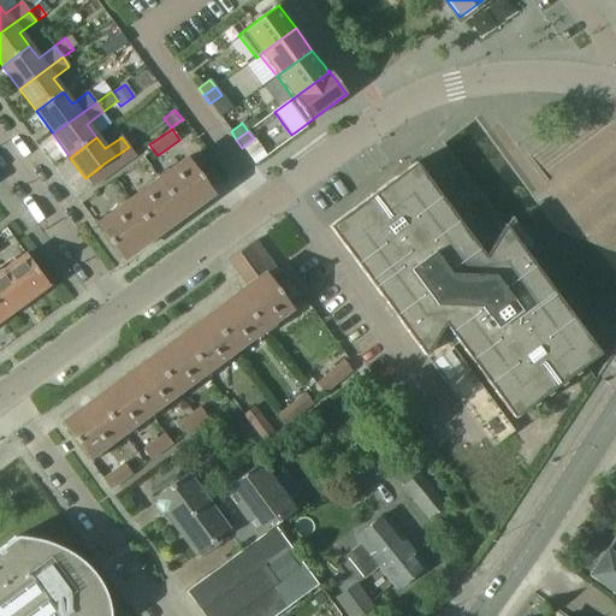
[(135,155),(129,147),(120,153),(126,161),(135,155)]
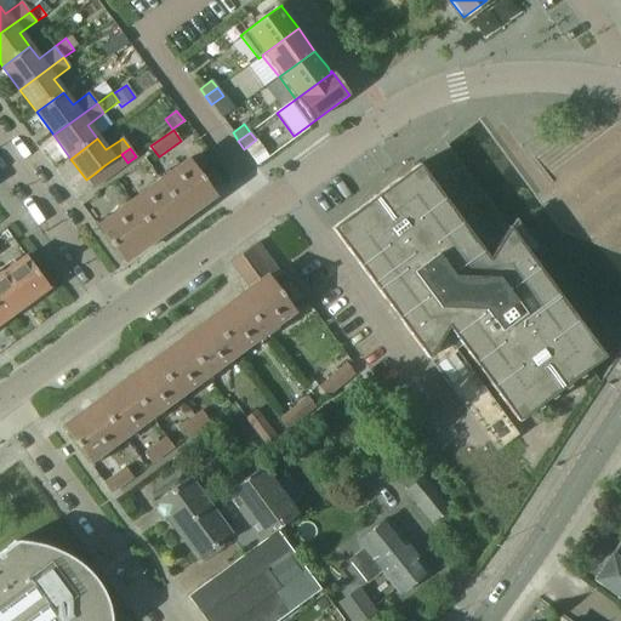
[(127,163),(121,154),(112,160),(119,170),(127,163)]
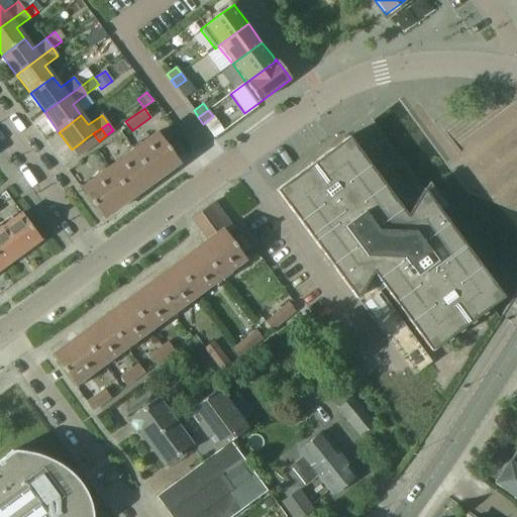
[(92,146),(99,141),(93,133),(86,138),(92,146)]
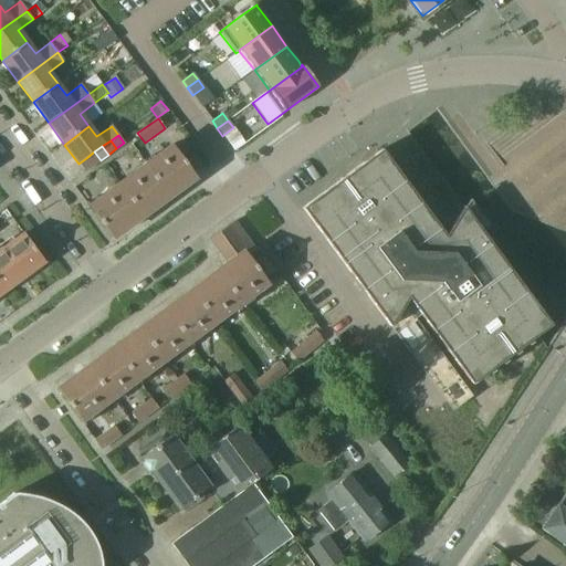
[(196,177),(171,146),(116,187),(139,219),(196,177)]
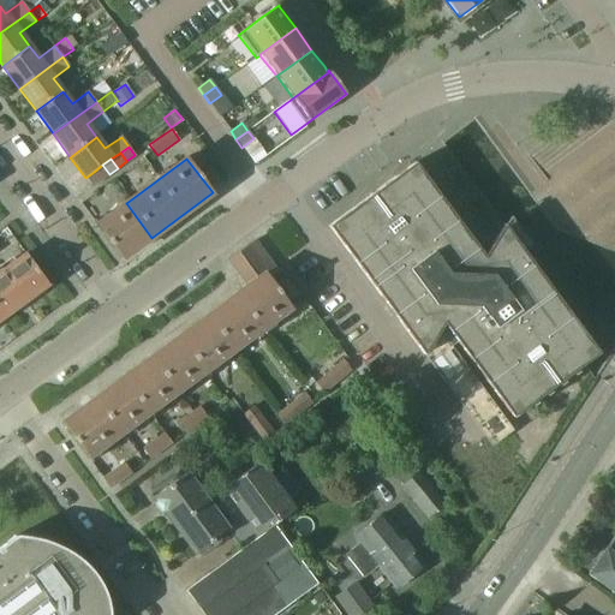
[(415,163),(328,227),(423,356),(443,324),(513,418),(598,353),(525,255),(503,226),(483,256),(415,163)]
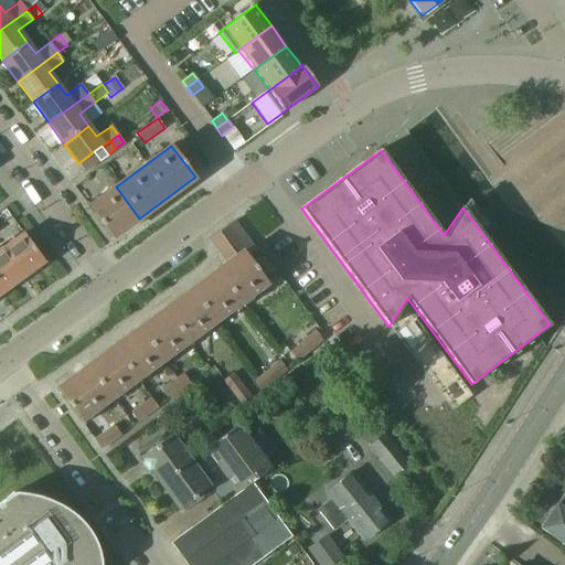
[(100,160),(94,151),(86,158),(93,166),(100,160)]
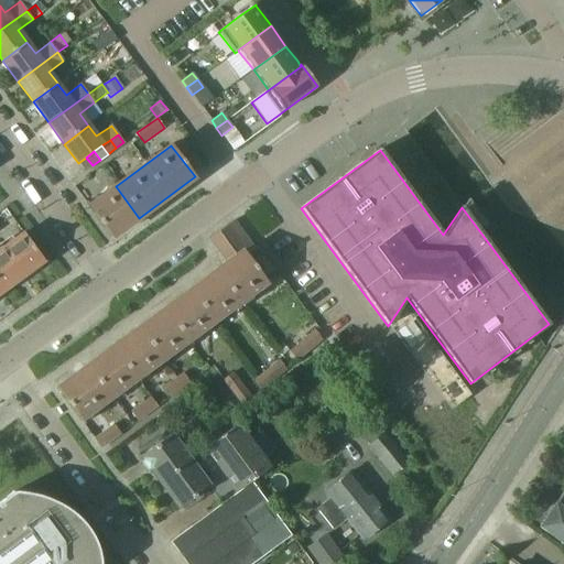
[(93,165),(86,158),(78,163),(85,171),(93,165)]
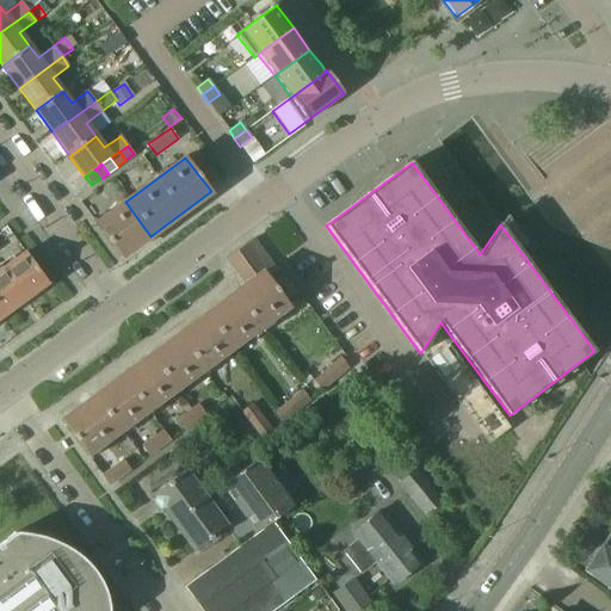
[(125,202),(96,223),(122,258),(150,236),(125,202)]
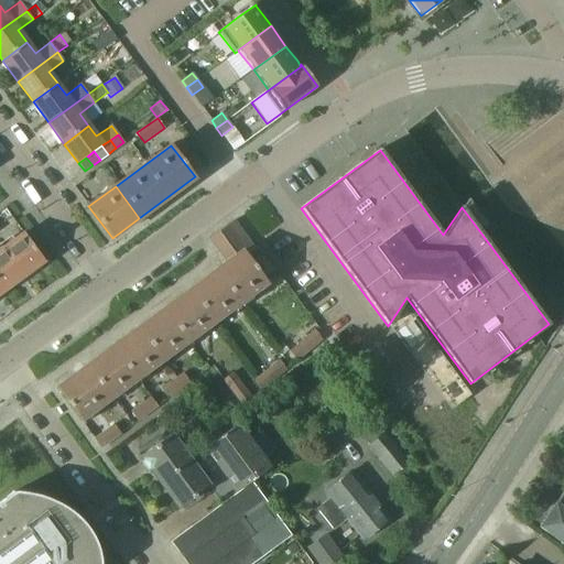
[(210,238),(228,262),(243,251),(243,252),(251,246),(234,221),(210,238)]
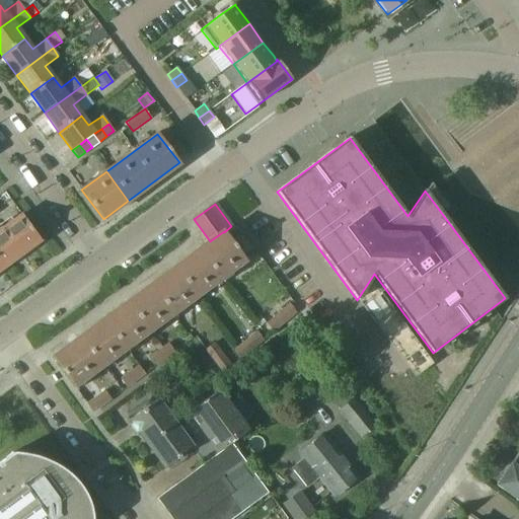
[(21,214),(0,229),(0,264),(3,269),(41,240),(21,214)]
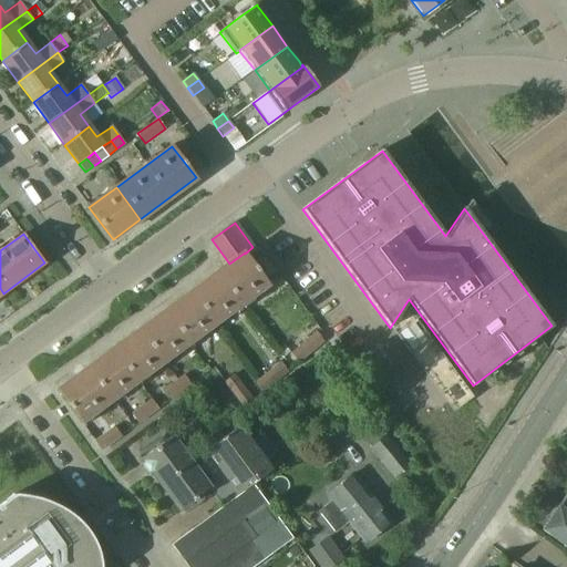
[(229,264),(191,291),(214,323),(268,284),(245,254),(245,253),(229,264)]
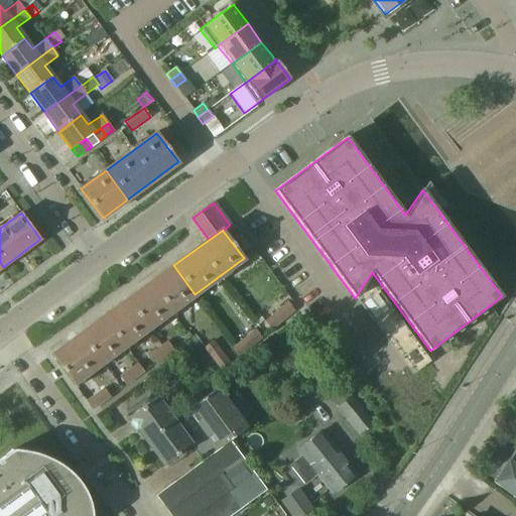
[(195,294),(173,265),(126,300),(147,330),(195,294)]
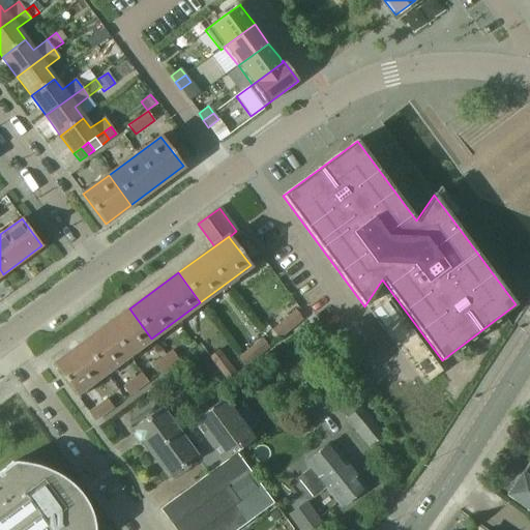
[(129,308),(79,346),(100,376),(151,339),(129,308)]
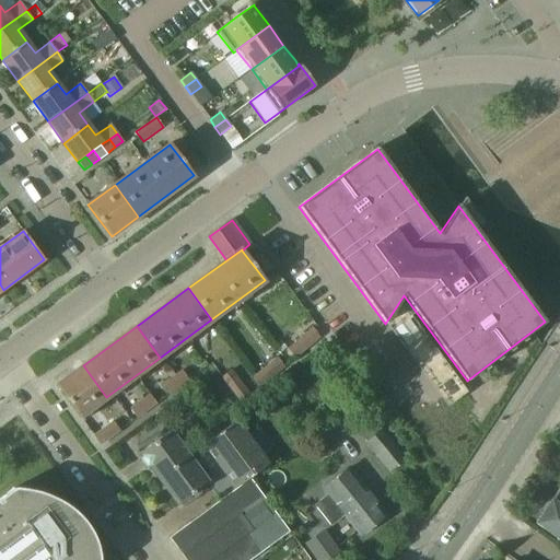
[(312,328),(300,338),(307,348),(319,338),(312,328)]
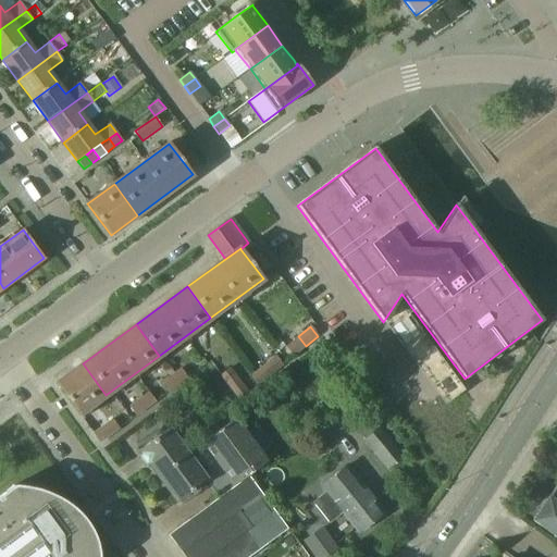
[(306,346),(298,336),(285,347),(294,357),(306,346)]
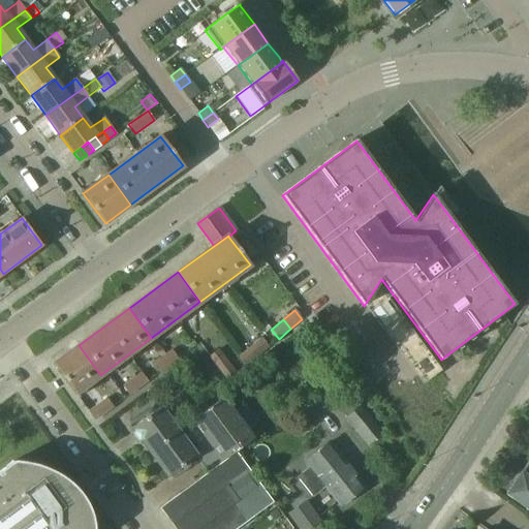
[(260,337),(249,347),(256,355),(268,346),(260,337)]
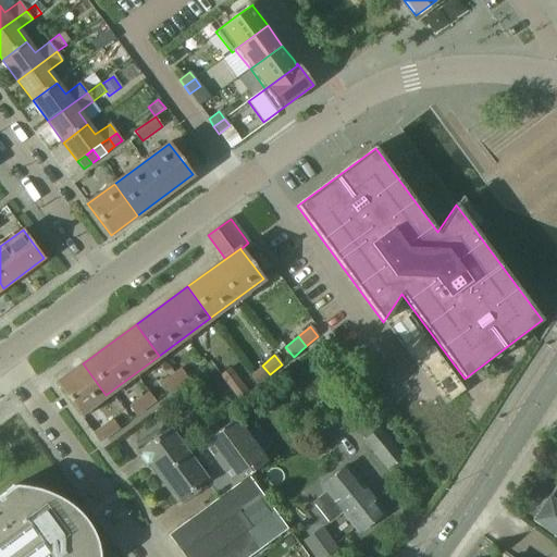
[(83,363),(57,383),(79,415),(106,395),(83,363)]
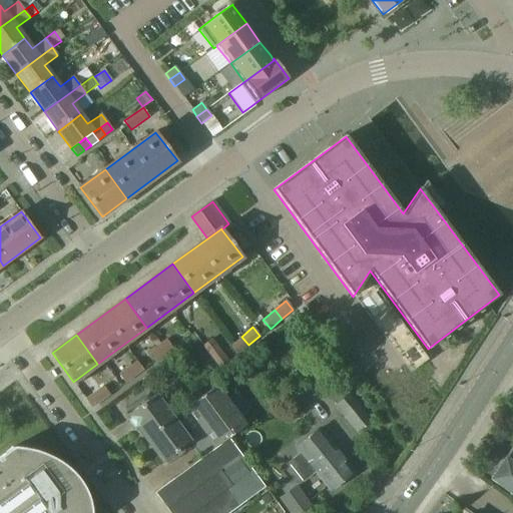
[(248,345),(241,337),(230,346),(237,355),(248,345)]
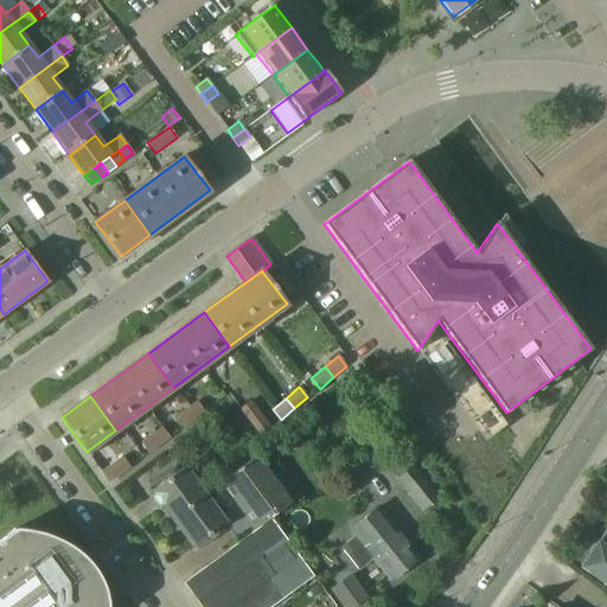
[(204,411),(197,402),(180,414),(187,423),(204,411)]
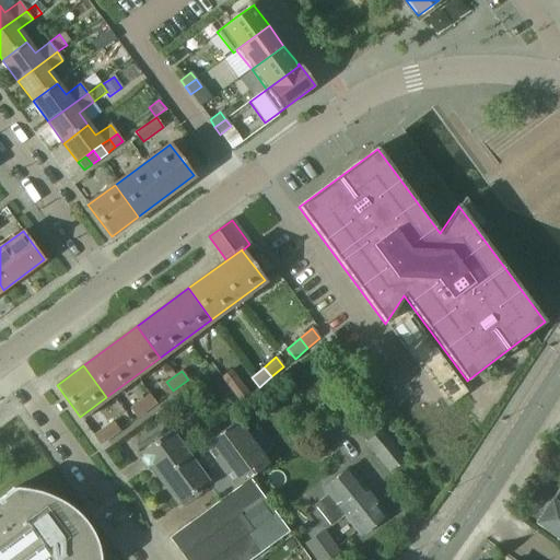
[(249,395),(232,371),(221,378),(238,403),(249,395)]
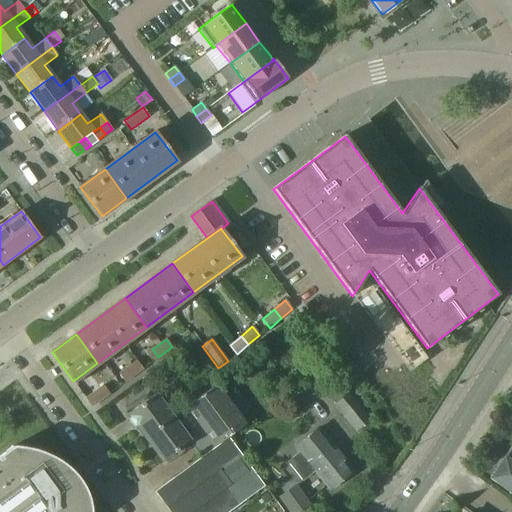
[(143,370),(136,360),(119,373),(126,383),(143,370)]
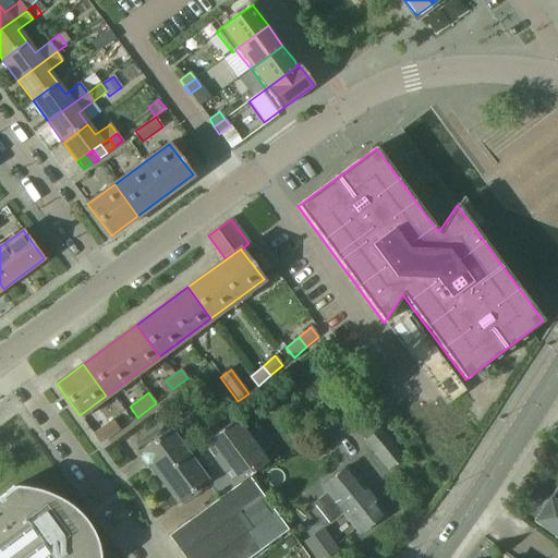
[(388,472),(404,459),(368,415),(353,428),(388,472)]
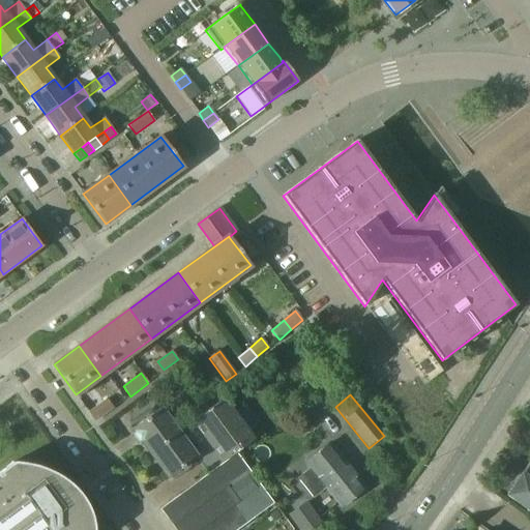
[(194,432),(184,439),(197,457),(196,457),(208,473),(209,472),(255,439),(248,431),(238,416),(225,398),(188,424),(194,432)]
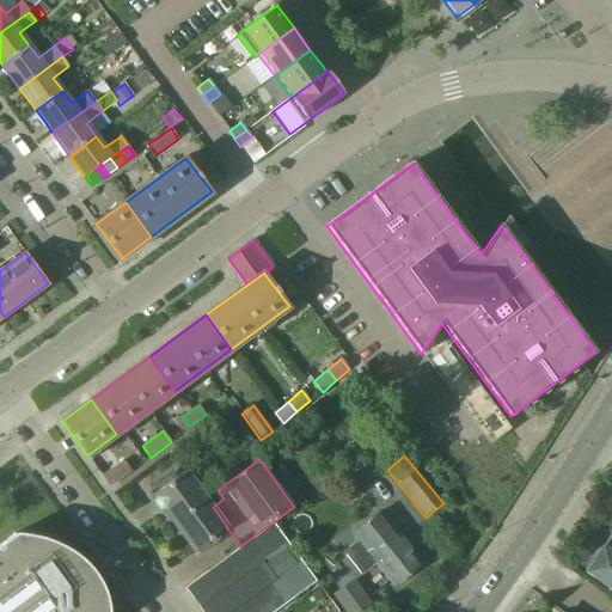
[(109,487),(130,471),(123,460),(102,476),(109,487)]
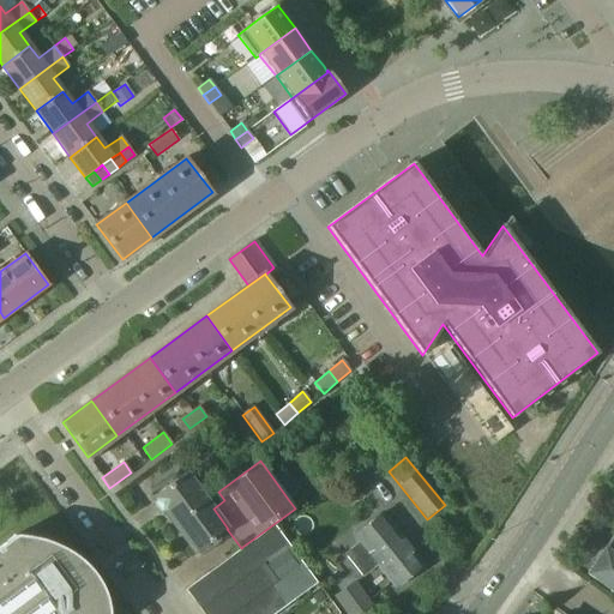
[(228,529),(214,509),(186,471),(152,497),(194,554),(227,529),(228,529)]
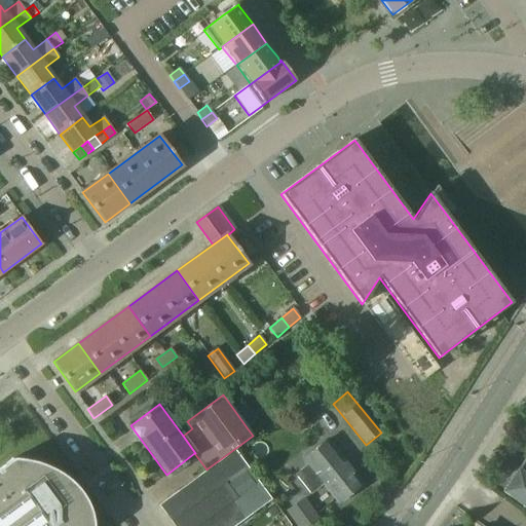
[(245,407),(236,413),(247,427),(256,421),(245,407)]
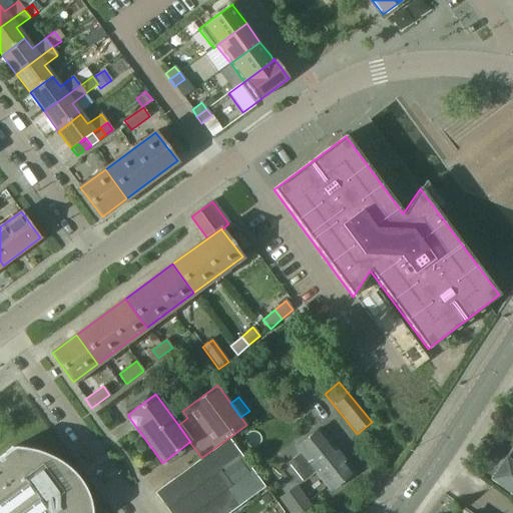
[(300,453),(289,463),(299,475),(304,482),(308,478),(316,472),(331,491),(354,472),(320,429),(296,448),(300,453)]
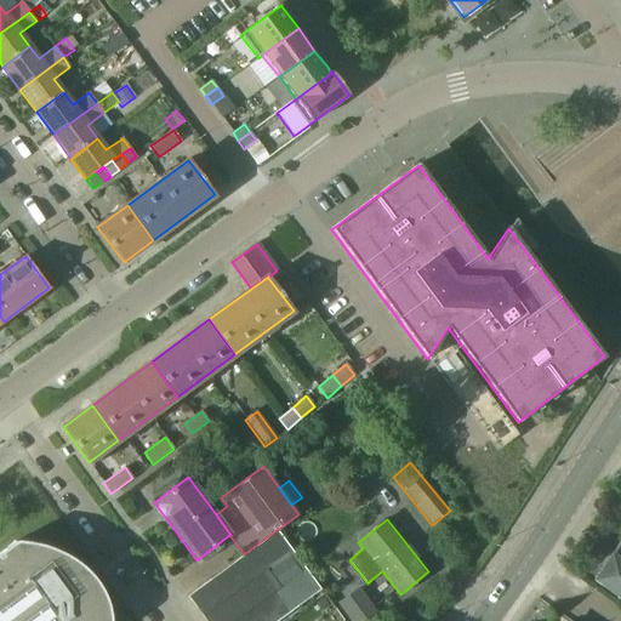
[(206,620),(277,620),(320,590),(277,531),(244,556),(191,598),(206,620)]
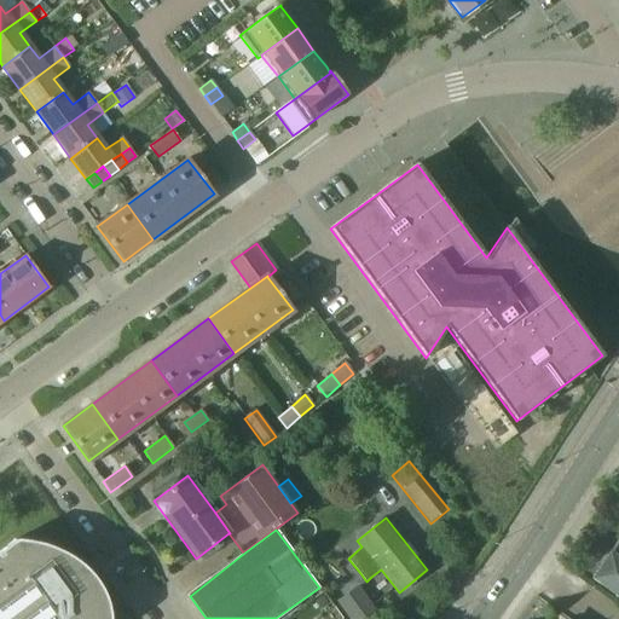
[(0,618),(110,618),(109,611),(104,595),(97,582),(87,570),(76,559),(63,550),(48,544),(34,541),(18,539),(13,541),(0,550),(0,618)]
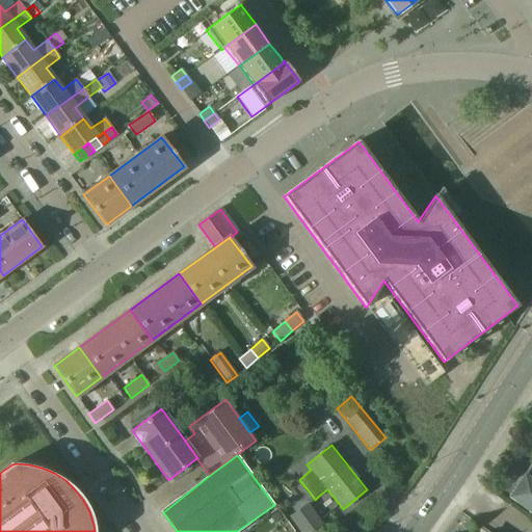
[(531,466),(510,497),(531,511),(531,466)]
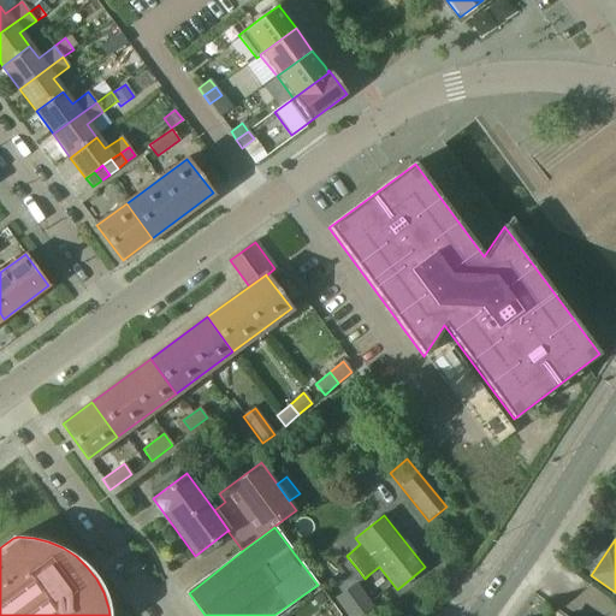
[(347,592),(336,600),(347,615),(357,615),(369,608),(365,602),(366,602),(355,587),(348,592),(347,592)]
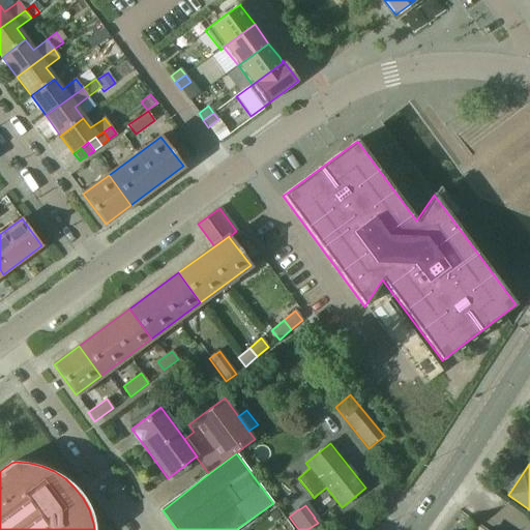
[(276,529),(293,529),(275,506),(265,514),(276,529)]
